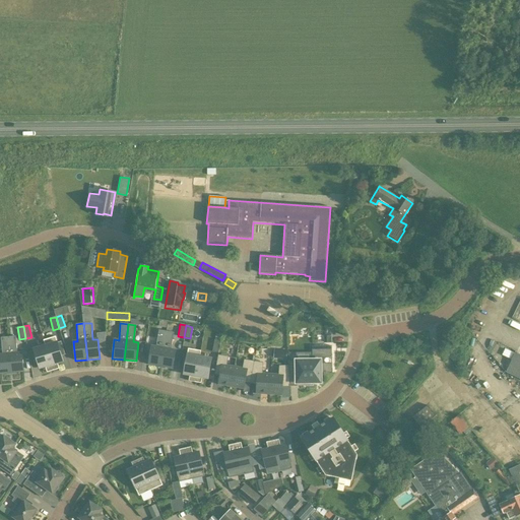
[(160,368),(167,332),(158,330),(156,347),(151,346),(148,366),(160,368)]
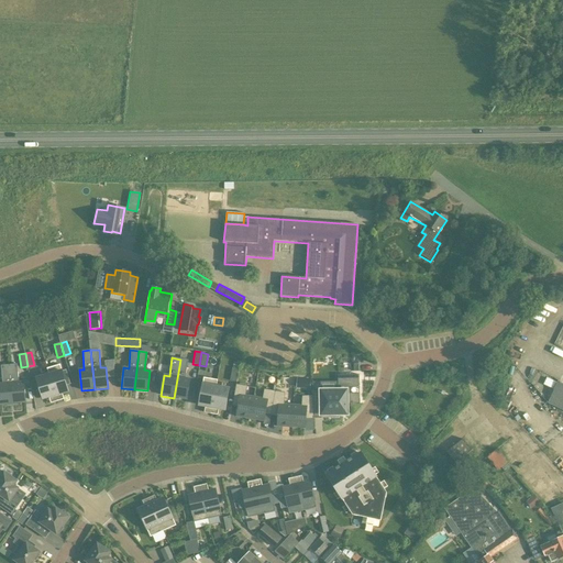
[(188,361),(180,360),(174,398),(187,399),(190,379),(185,378),(188,361)]
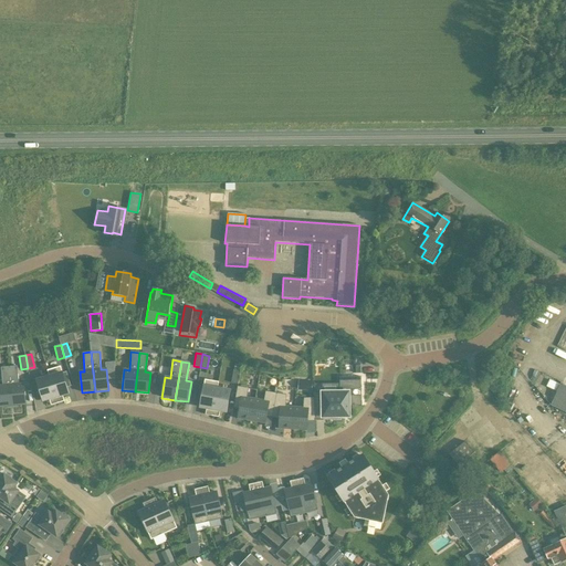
[(9,367),(12,406),(25,405),(23,384),(19,385),(17,366),(9,367)]
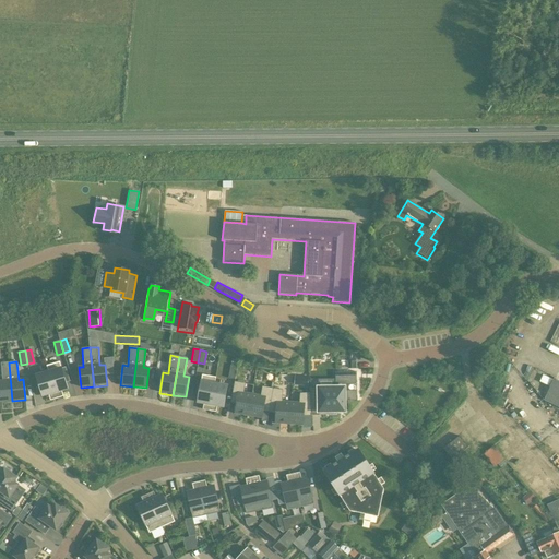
[(0,402),(12,401),(9,363),(1,364),(2,381),(0,381),(0,402)]
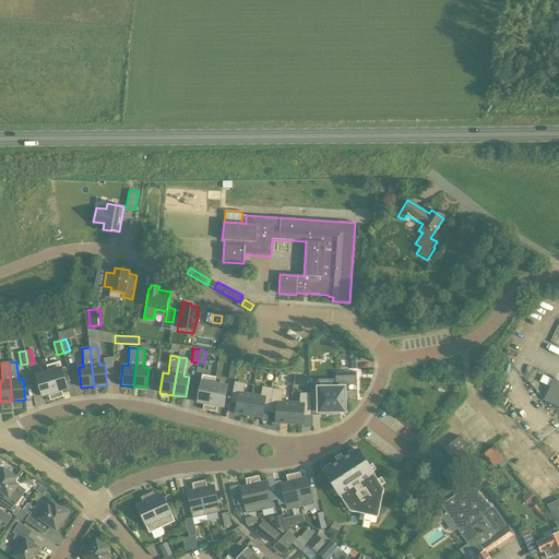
[(48,372),(49,372),(55,392),(68,389),(61,369),(59,363),(49,366),(47,367),(48,372)]
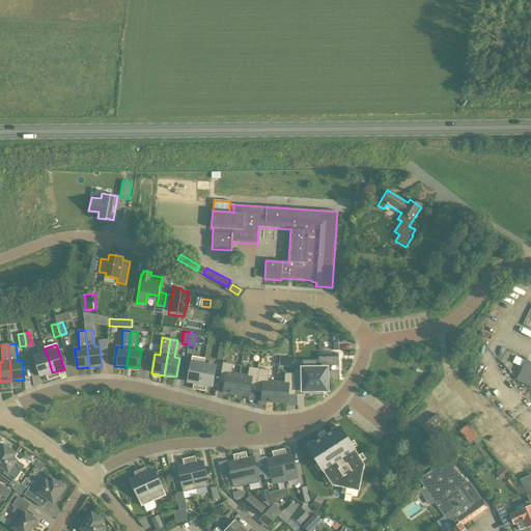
[(225,348),(219,347),(217,360),(223,361),(225,348)]
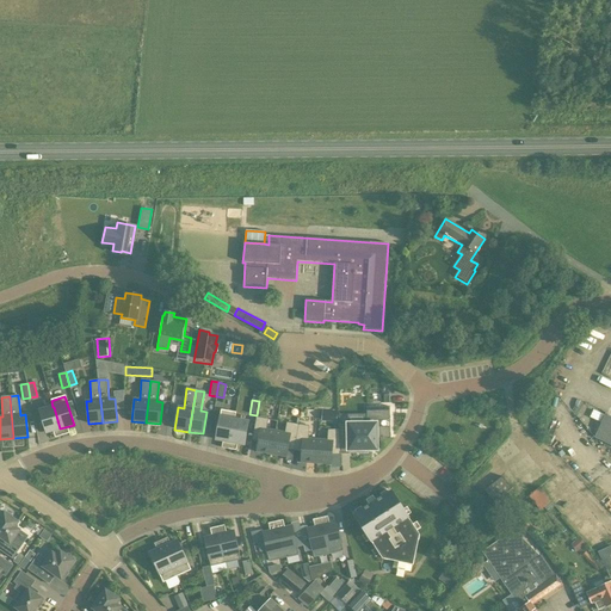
[(47,433),(60,429),(54,407),(53,407),(39,412),(47,433)]
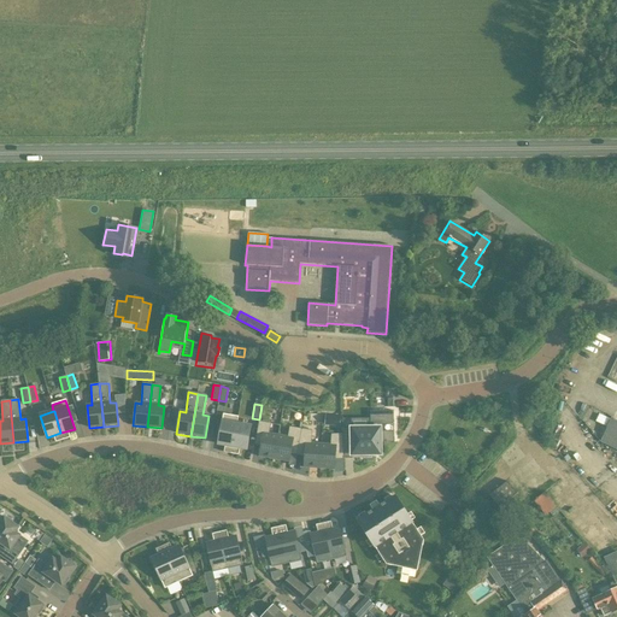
[(351,429),(345,429),(345,444),(352,444),(352,458),(371,458),(371,454),(380,454),(380,442),(394,442),(394,432),(383,432),(383,424),(393,424),(393,411),(371,411),(370,411),(370,418),(370,428),(351,429)]
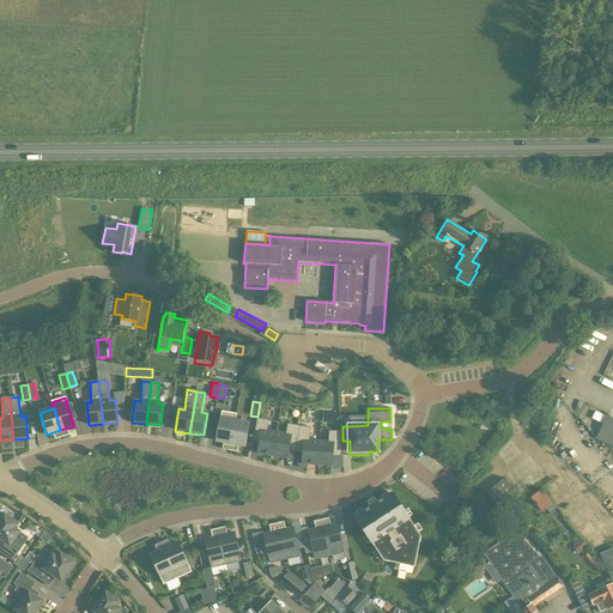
[(235,422),(236,422),(237,414),(222,412),(217,442),(231,444),(235,422)]
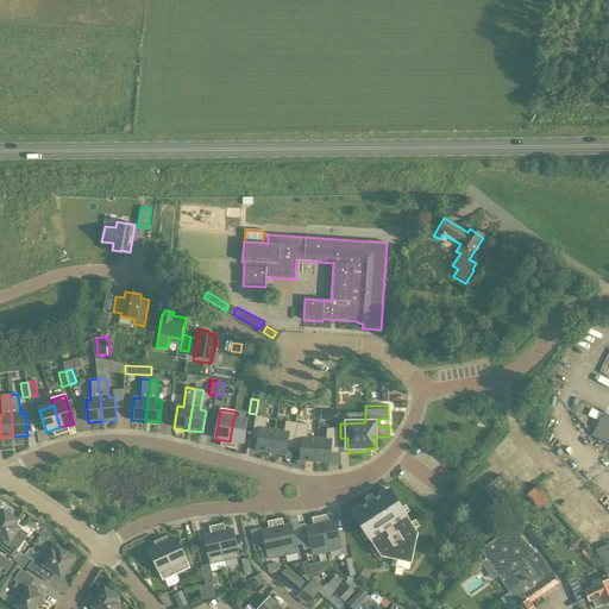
[(608,416),(602,414),(591,438),(608,445),(608,416)]
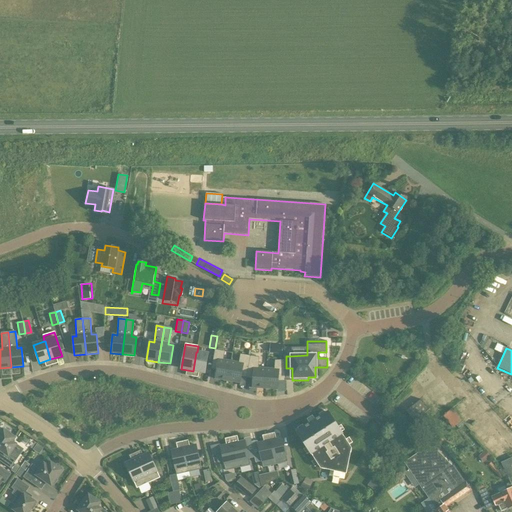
[(214,379),(227,381),(231,361),(223,360),(224,352),(215,350),(211,369),(216,370),(214,379)]
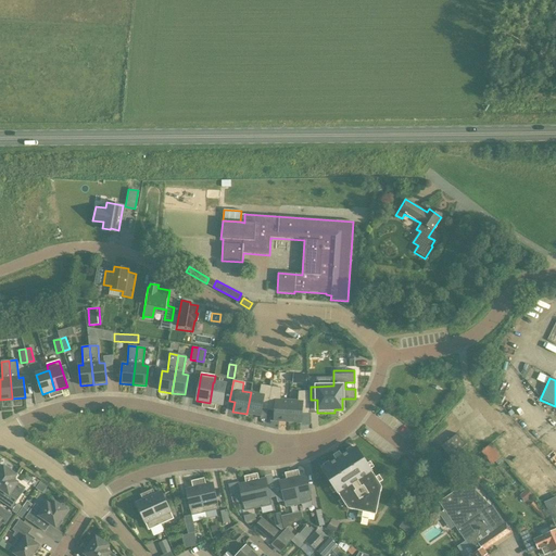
[(213,382),(210,403),(223,405),(226,384),(214,382),(213,382)]
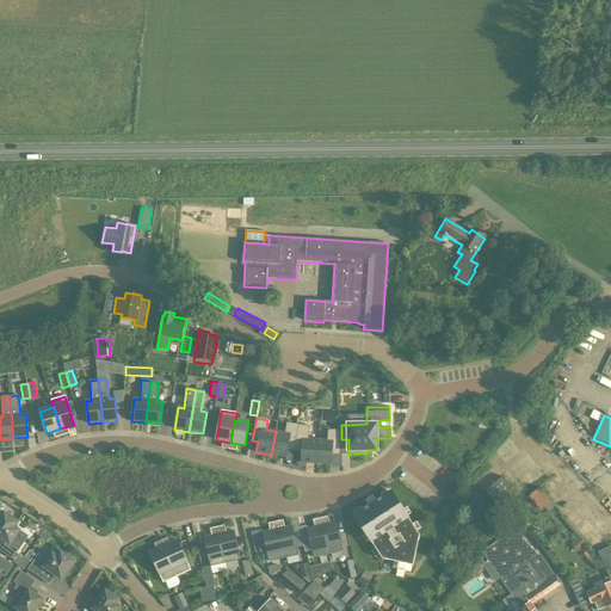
[(284,433),(276,431),(271,455),(287,458),(288,450),(294,451),(298,425),(287,423),(284,433)]
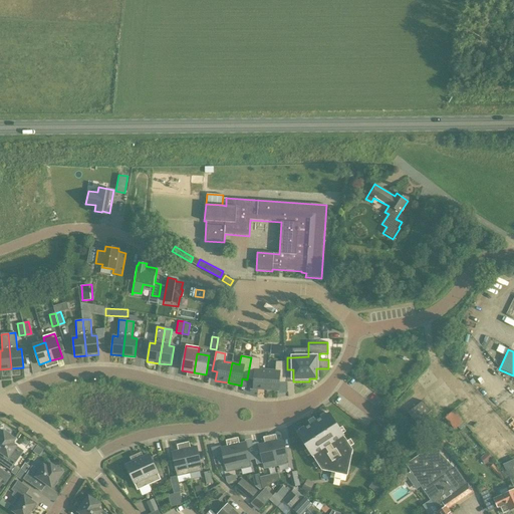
[(251,357),(247,379),(253,380),(253,390),(266,391),(267,370),(259,369),(260,359),(251,357)]
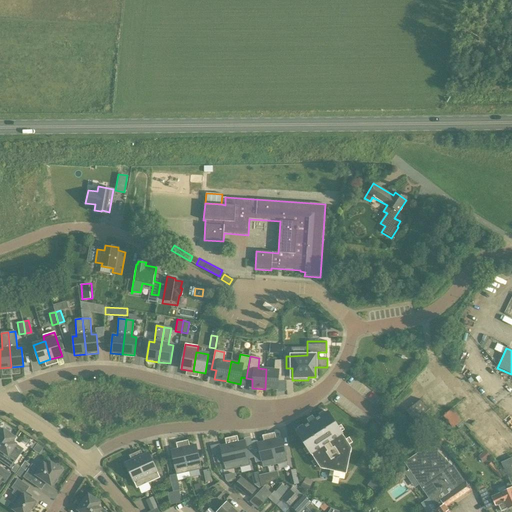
[(284,360),(275,361),(274,369),(266,369),(265,389),(277,389),(278,381),(285,381),(284,360)]
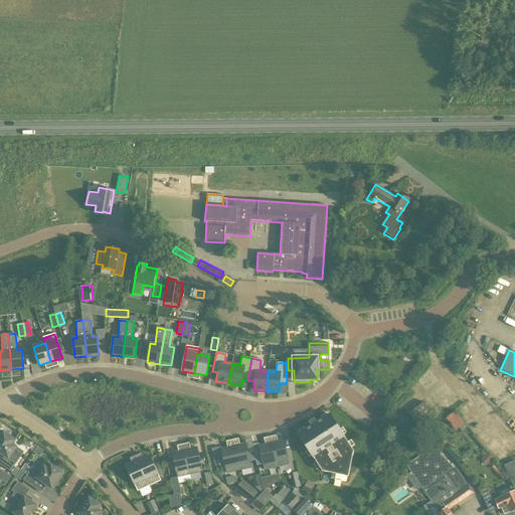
[(419,428),(435,416),(423,402),(408,414),(419,428)]
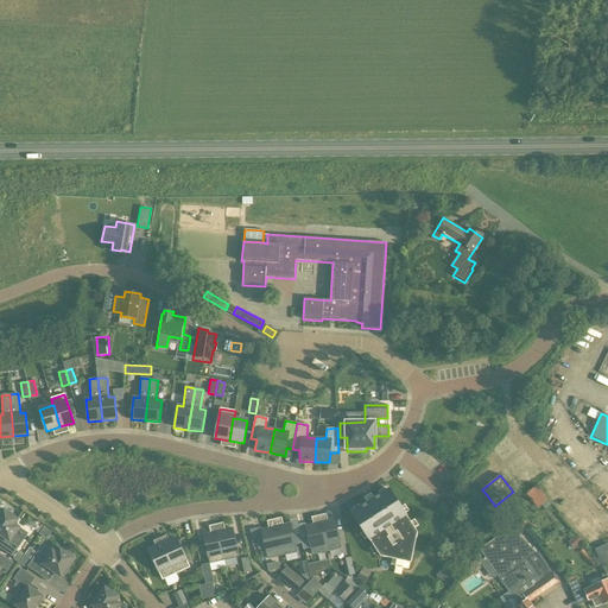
[(548,500),(536,486),(526,494),(538,508),(538,507),(542,505),(548,500)]
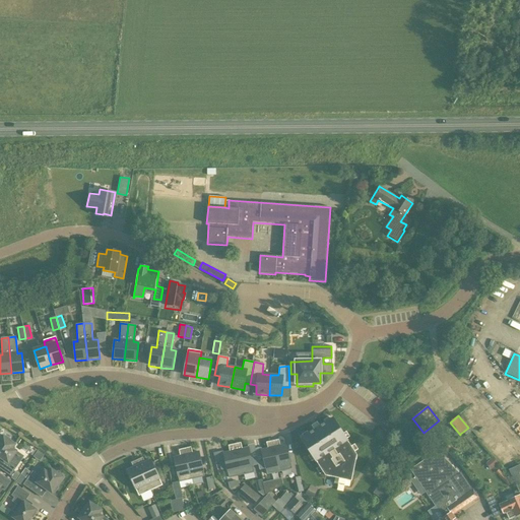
[(333,419),(320,428),(302,440),(325,475),(351,481),(356,455),(333,419)]
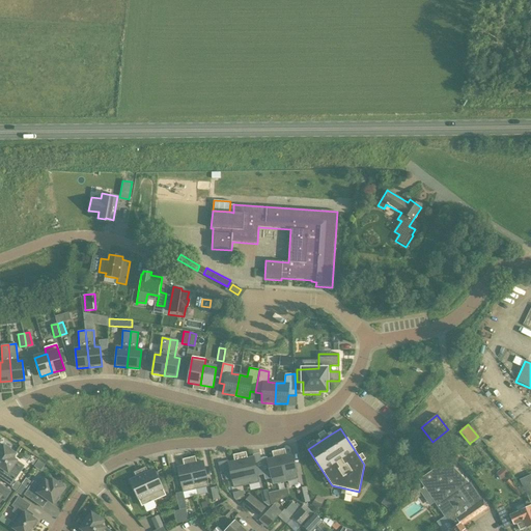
[(0,471),(3,473),(0,476),(0,478),(10,486),(17,477),(11,473),(15,470),(12,468),(17,462),(12,458),(16,454),(9,450),(10,449),(5,445),(4,447),(3,446),(0,451),(0,471)]
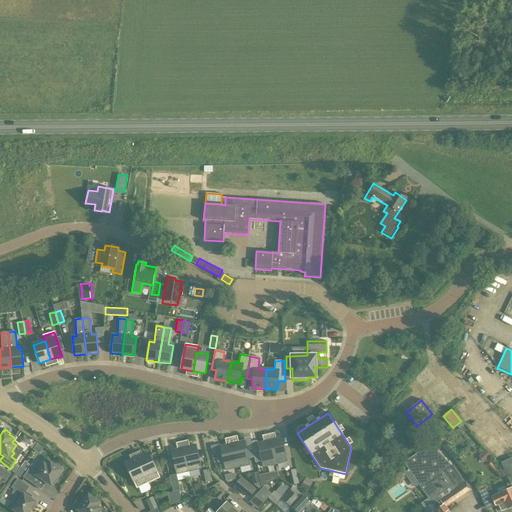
[(287,462),(282,438),(269,440),(275,465),(287,462)]
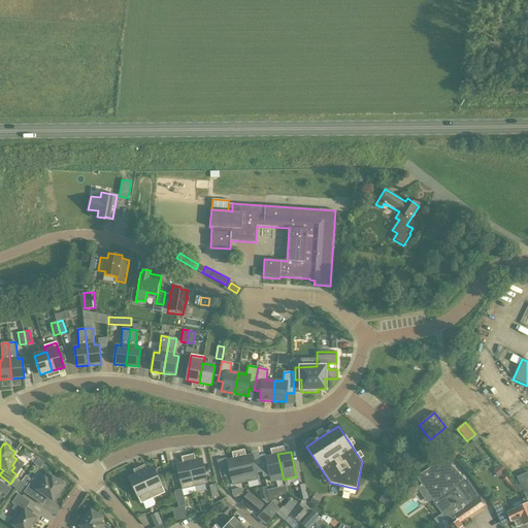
[(284,480),(277,454),(265,457),(271,482),(284,480)]
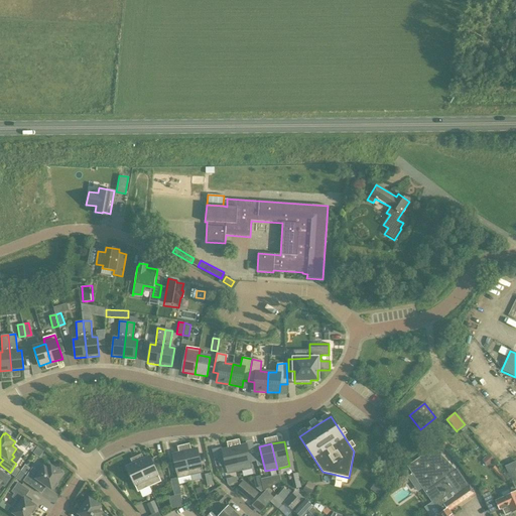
[(252,469),(246,444),(234,446),(240,472),(252,469)]
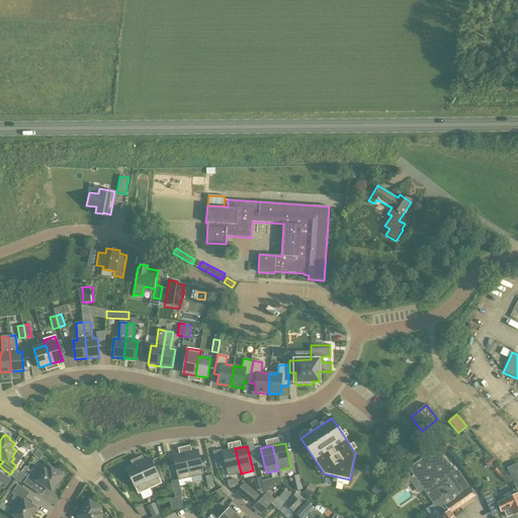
[(241,473),(235,448),(223,451),(225,459),(219,460),(221,468),(226,467),(228,477),(241,473)]
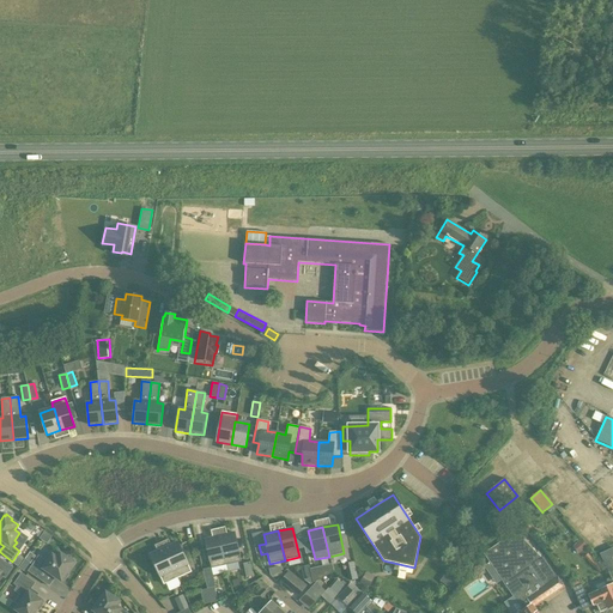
[(219,536),(226,565),(241,562),(240,556),(240,554),(235,533),(219,536)]
